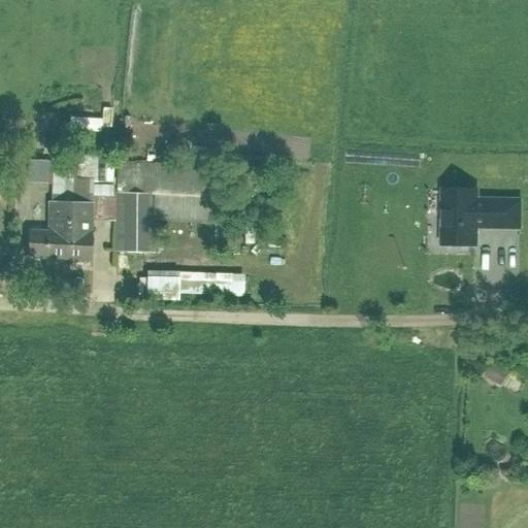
[(114,133),(113,110),(87,111),(88,134),(114,133)]
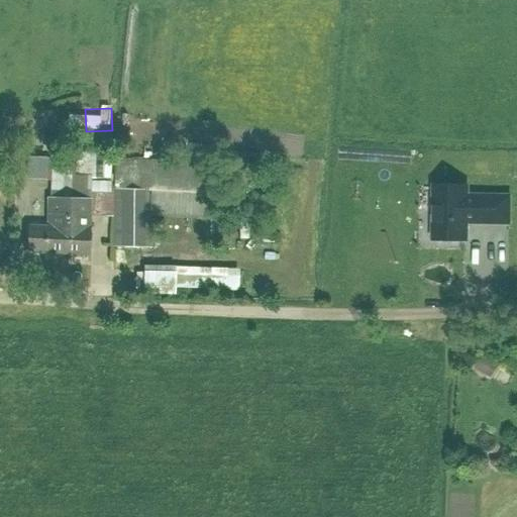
[(89,254),(90,200),(91,178),(109,179),(111,152),(76,151),(75,163),(67,163),(67,156),(50,156),(50,176),(49,199),(46,198),(45,226),(28,226),(27,253),(89,254)]
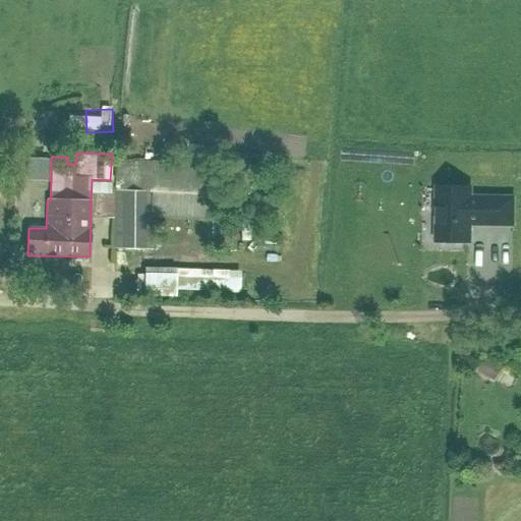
[(218,163),(166,161),(114,159),(113,249),(154,250),(154,218),(217,224),(218,163)]
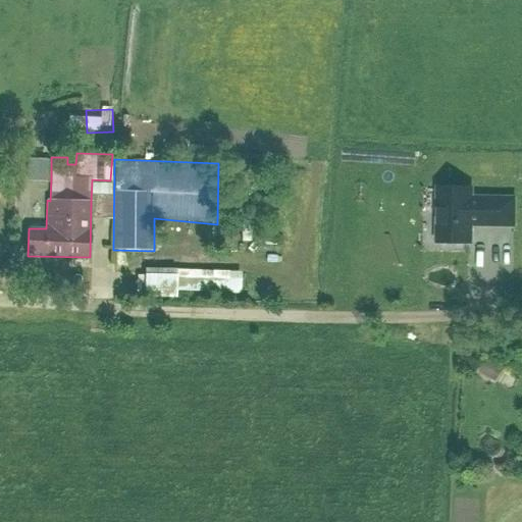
[(114,183),(95,181),(94,214),(113,214),(114,183)]
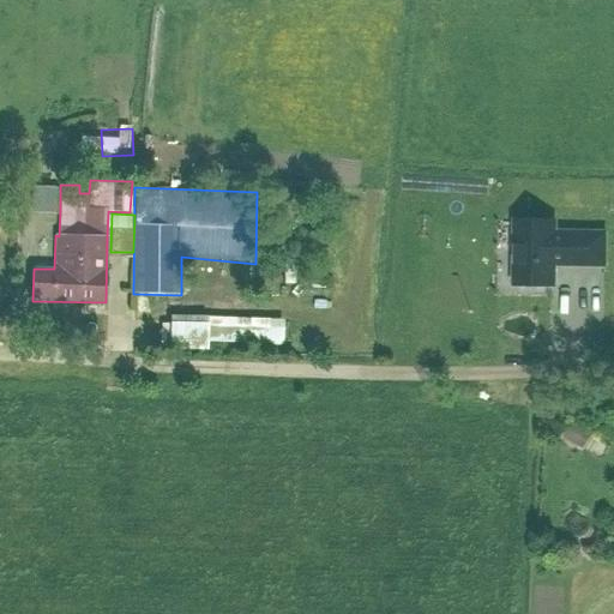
[(515,220),(515,287),(553,287),(553,264),(561,264),(561,265),(605,266),(606,233),(554,233),(554,221),(515,220)]
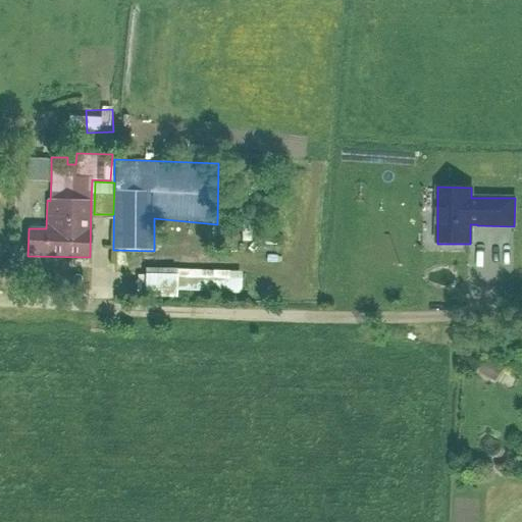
[(138,267),(139,281),(160,280),(159,266),(138,267)]
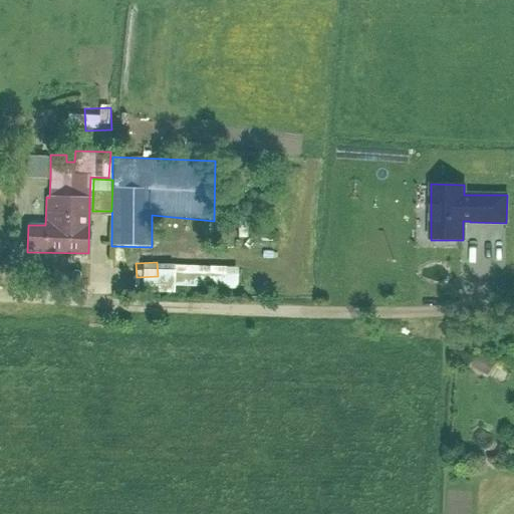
[(237,265),(185,267),(186,283),(238,281),(237,265)]
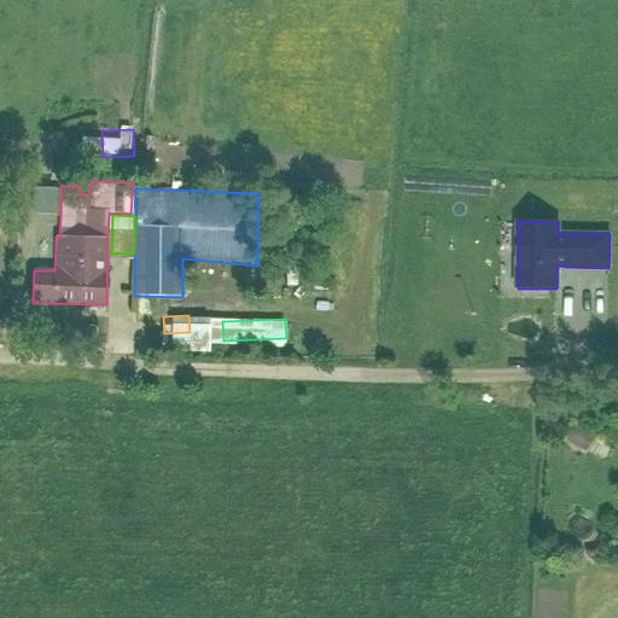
[(513,389),(494,390),(495,407),(514,406),(513,389)]
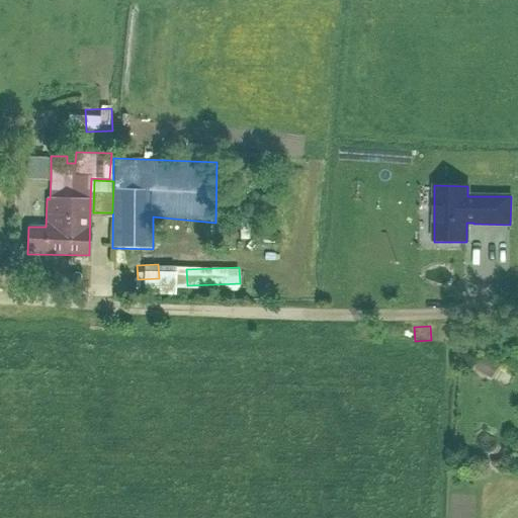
[(500,365),(483,355),(475,368),(492,379),(500,365)]
